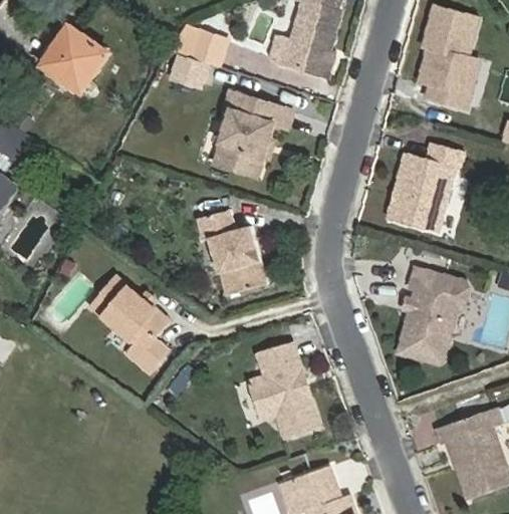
[(274,61),(320,74),(337,12),(335,11),(316,5),(317,0),(297,0),(300,1),(290,38),(275,34),(269,55),(274,61)]
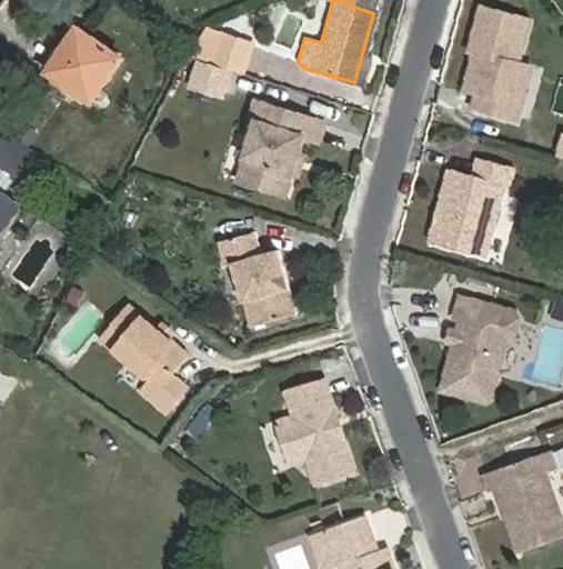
[(351,0),(350,6),(371,12),(374,0),(351,0)]
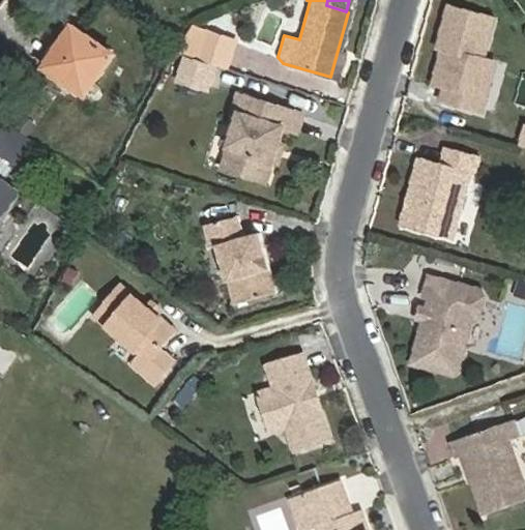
[(445,3),(433,50),(438,51),(429,86),(440,89),(436,102),(477,113),(480,99),(471,97),(483,57),(479,56),(491,16),(445,3)]
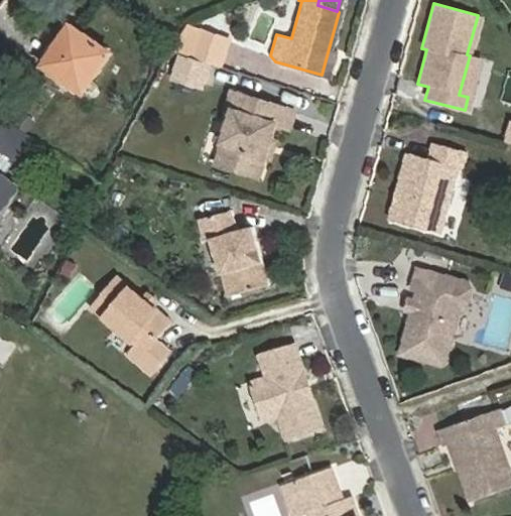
[(67,24),(39,66),(80,94),(108,52),(67,24)]
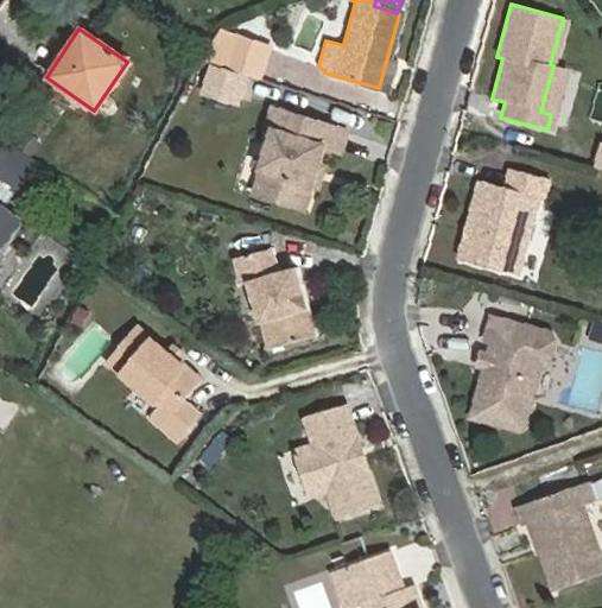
[(196,59),(255,78),(265,48),(210,30),(196,59)]
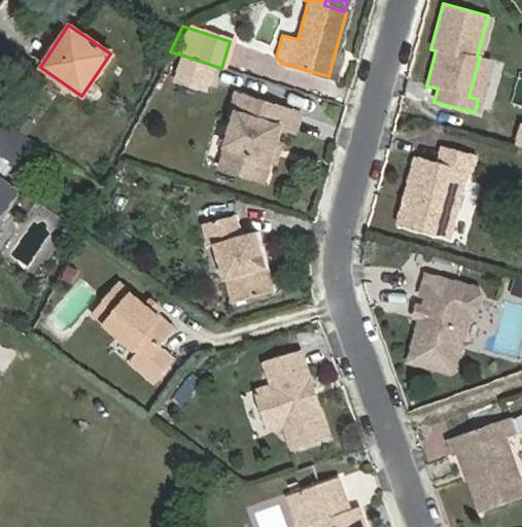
[(233,94),(228,110),(234,111),(216,167),(262,180),(277,128),(292,132),(298,113),(233,94)]
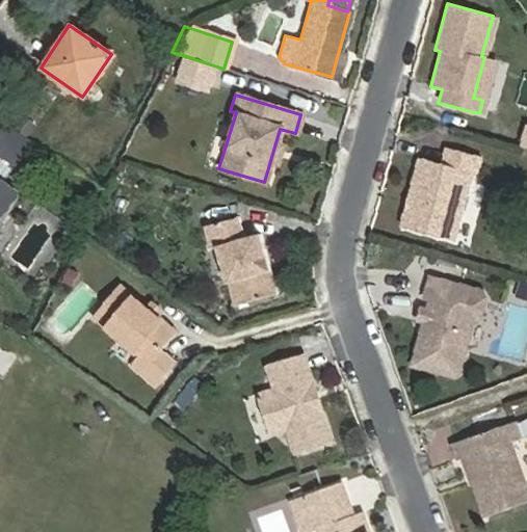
[(1,124),(0,126),(0,154),(22,166),(35,141),(1,124)]
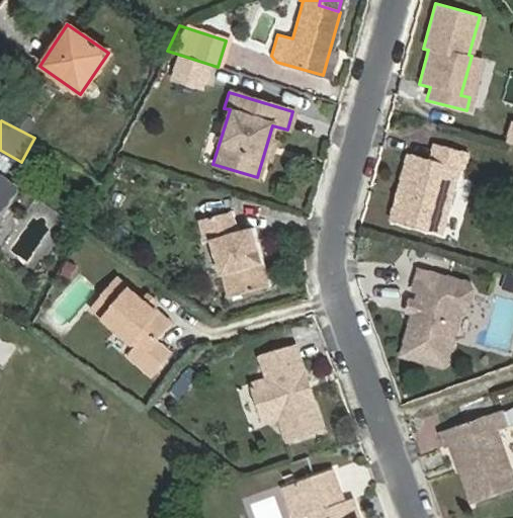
[(428,159),(406,153),(387,221),(438,234),(456,168),(459,169),(464,152),(432,143),(428,159)]
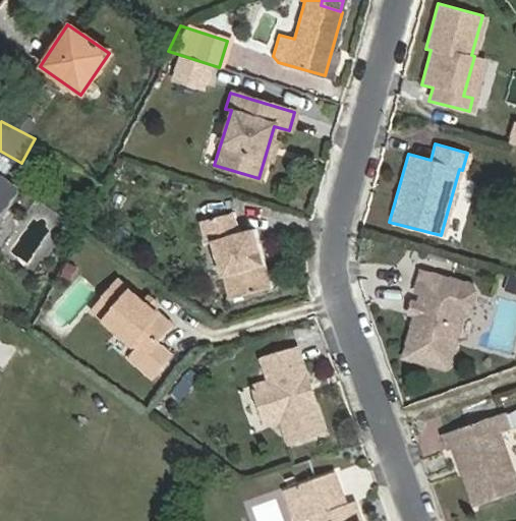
[(9,185),(0,179),(0,208),(2,205),(0,204),(0,199),(9,185)]
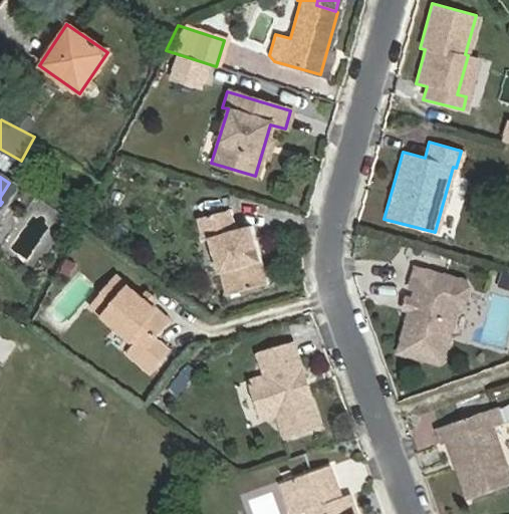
[(199,240),(206,237),(223,295),(266,283),(249,225),(234,229),(228,209),(193,218),(199,240)]
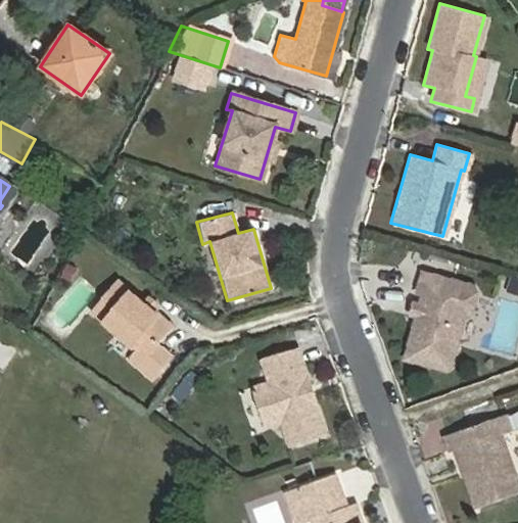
[(419,272),(413,292),(419,293),(402,358),(441,369),(449,366),(461,317),(469,312),(474,291),(470,285),(441,277),(419,272)]
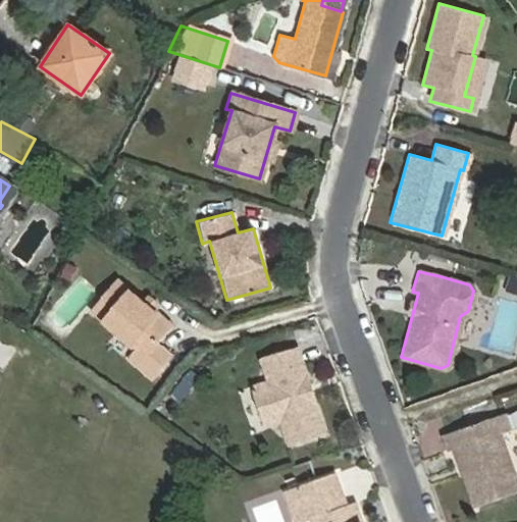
[(167,355),(153,343),(168,324),(115,280),(90,311),(134,349),(125,359),(149,377),(167,355)]
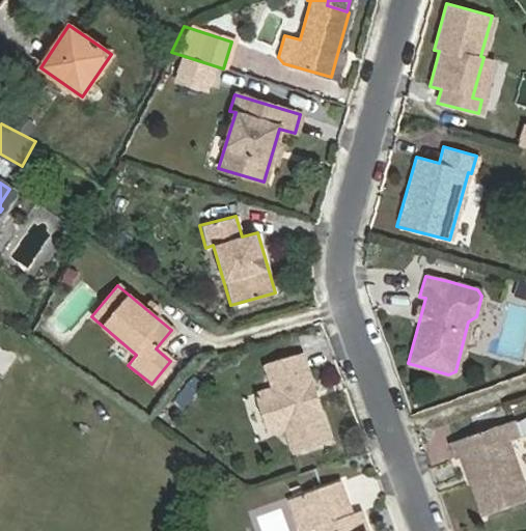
[(253,395),(265,434),(283,428),(292,453),(328,442),(317,410),(301,401),(309,385),(299,353),(263,364),(270,389),(253,395)]
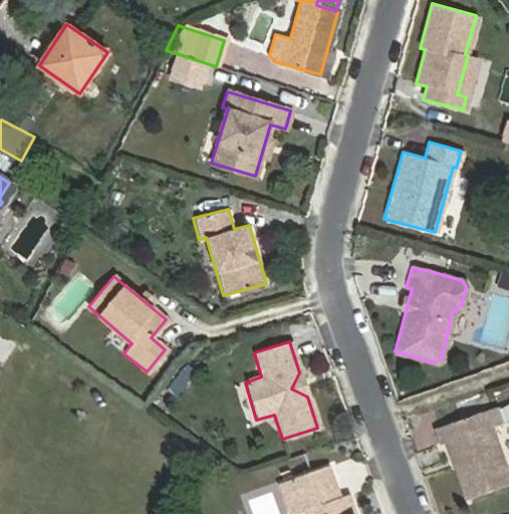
[(500,424),(493,407),(434,428),(440,445),(445,443),(466,500),(508,484),(508,479),(491,427),(500,424)]
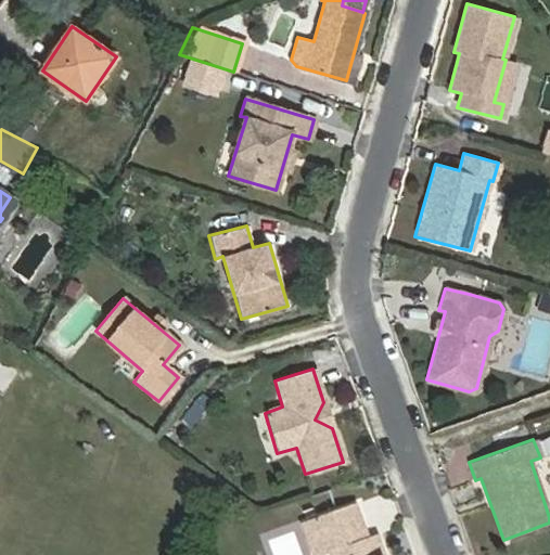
[(329,553),(329,554),(382,554),(375,534),(366,537),(354,503),(317,516),(329,553)]
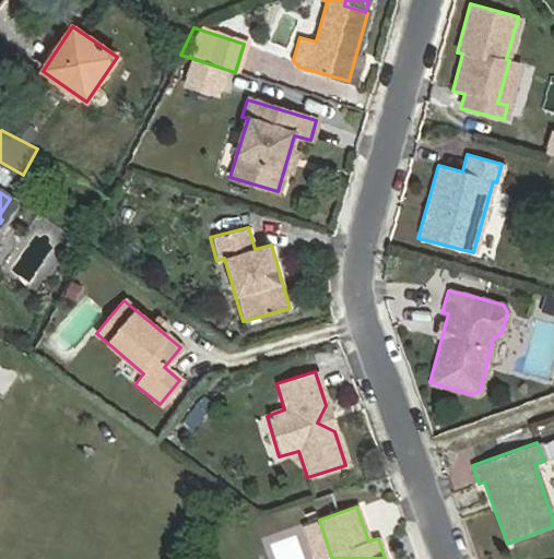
[(311,558),(322,558),(331,557),(319,520),(302,526),(311,558)]
